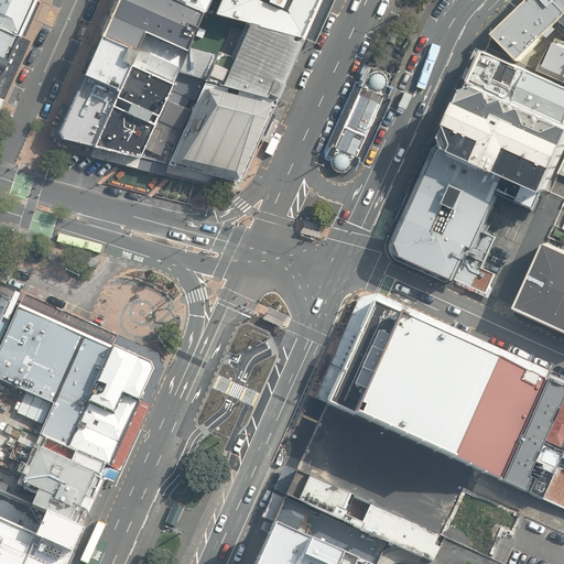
[(0,0),(0,24),(18,33),(33,0),(0,0)]
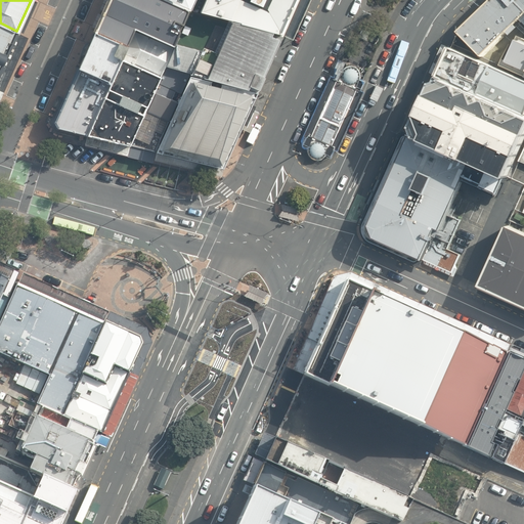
[(177,45),(190,11),(164,0),(108,0),(95,34),(129,49),(137,31),(176,48),(177,45)]
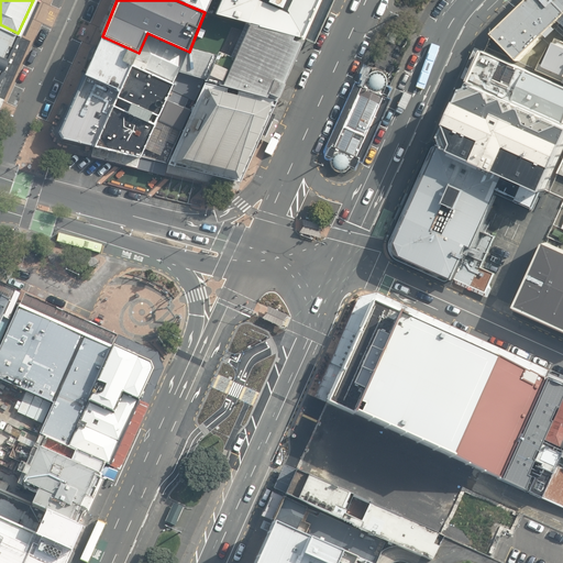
[(176,0),(205,12),(207,13),(211,0),(176,0)]
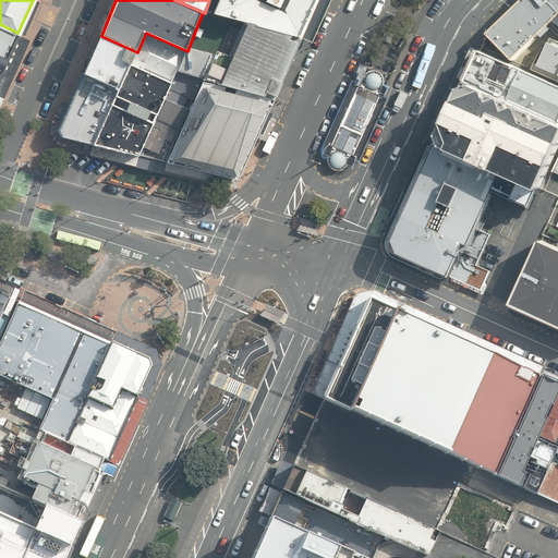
[(249,25),(303,39),(320,0),(221,0),(215,15),(249,25)]
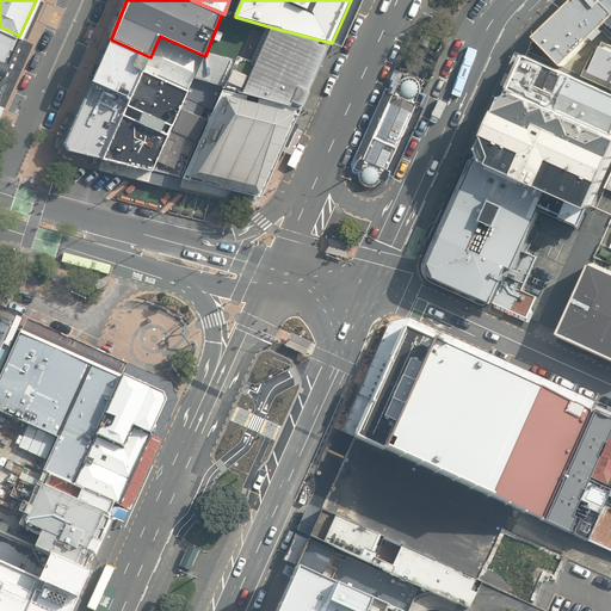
[(610,0),(573,0),(536,36),(565,66),(609,22),(610,24),(610,0)]
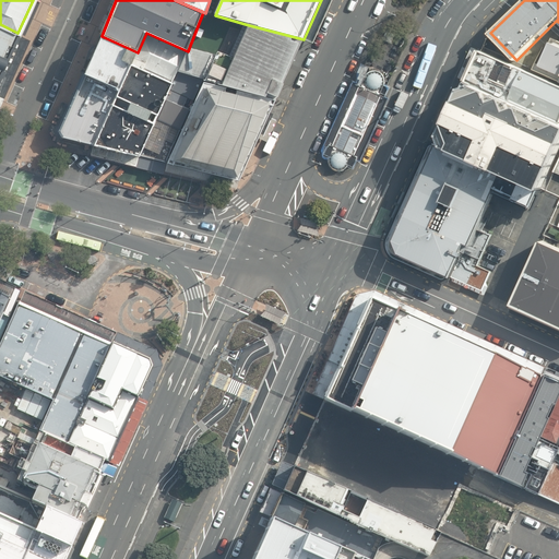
[(234,58),(249,25),(215,15),(205,13),(203,12),(189,48),(216,55),(218,51),(234,58)]
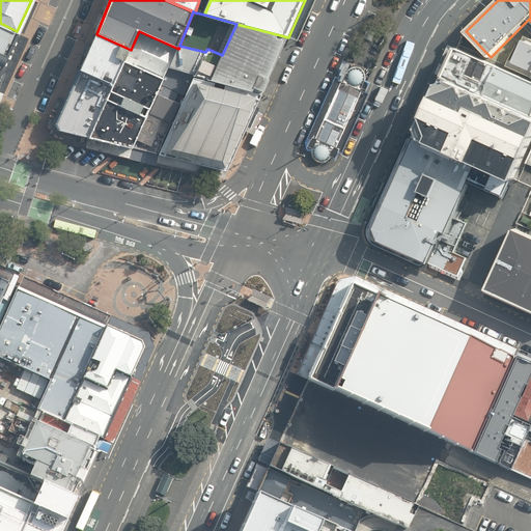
[(0,65),(17,31),(0,23),(0,65)]
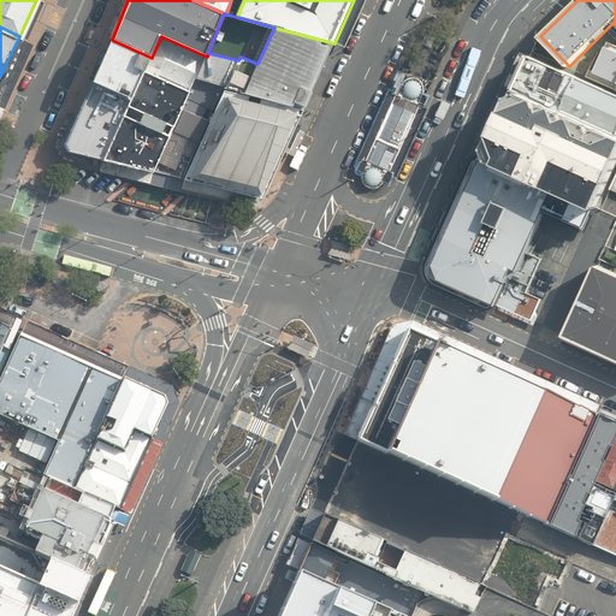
[(223,87),(302,106),(335,43),(274,28),(258,64),(241,57),(238,60),(223,87)]
